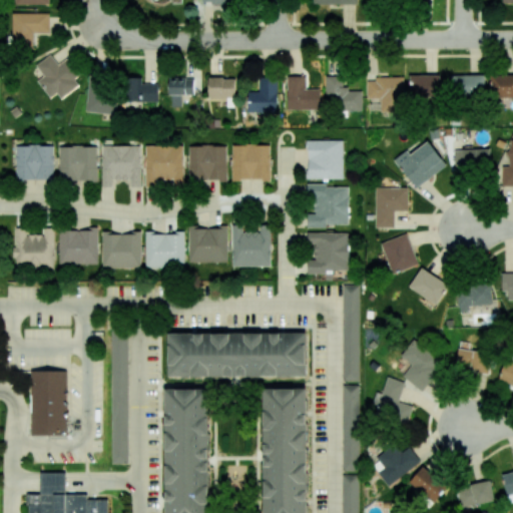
[(49,14),(13,13),(12,47),(33,47),(33,32),(49,32),(49,14)]
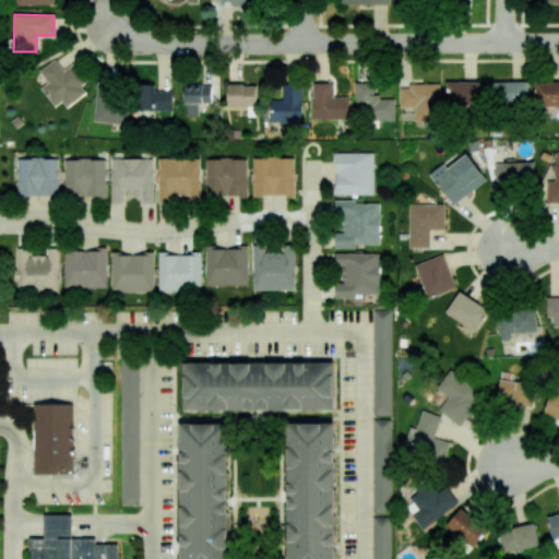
[(67,108),(88,91),(70,66),(63,71),(55,59),(38,71),(47,83),(40,88),(55,107),(62,102),(67,108)]
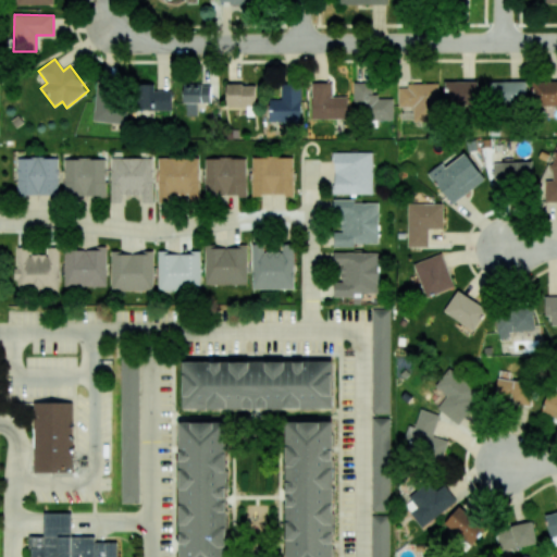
[(477,106),(475,81),(444,83),(445,107),(477,106)]
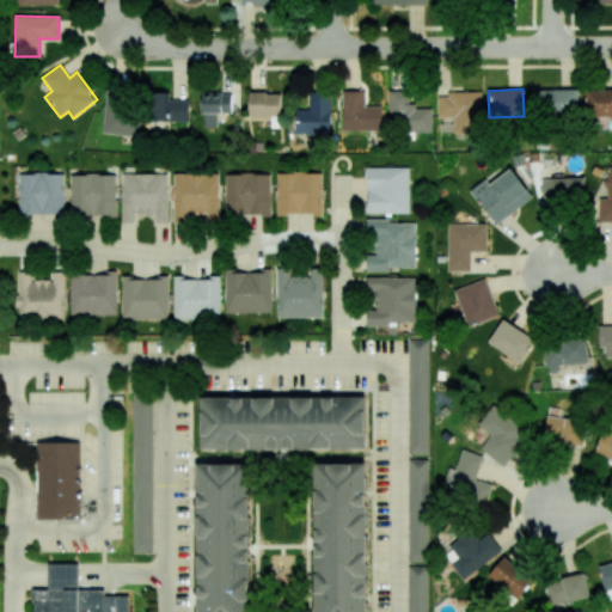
[(579,91),(537,90),(537,116),(577,117),(579,91)]
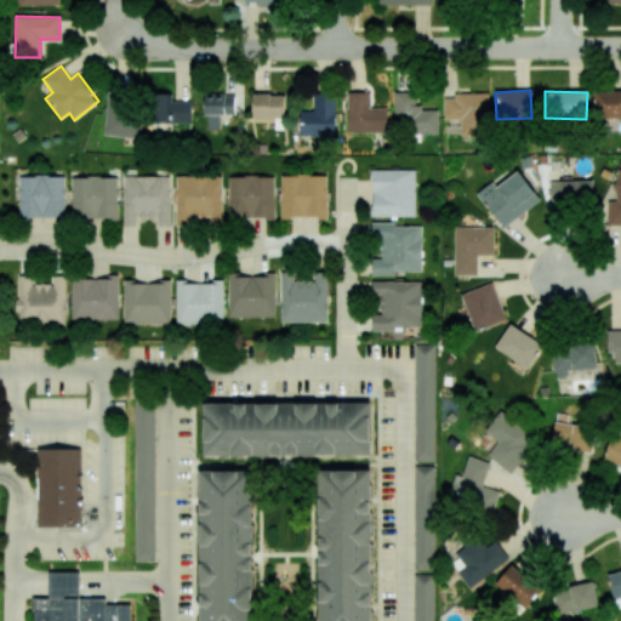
[(620,91),(592,92),(593,119),(620,118),(620,91)]
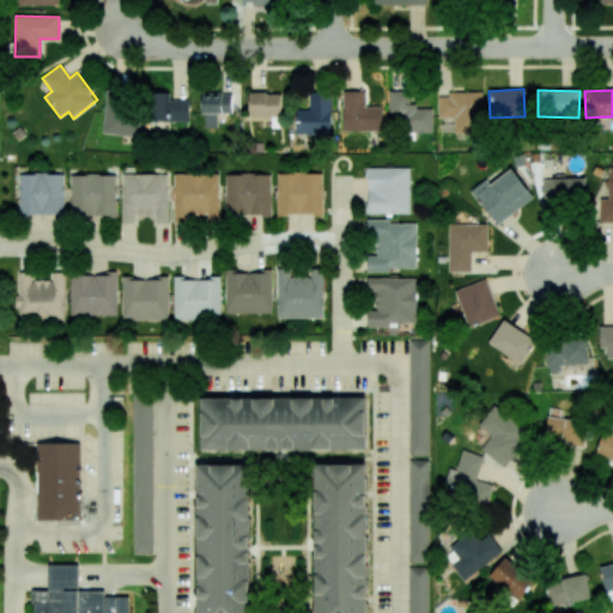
[(343,132),(382,131),(382,107),(365,107),(364,91),(343,91),(343,132)]
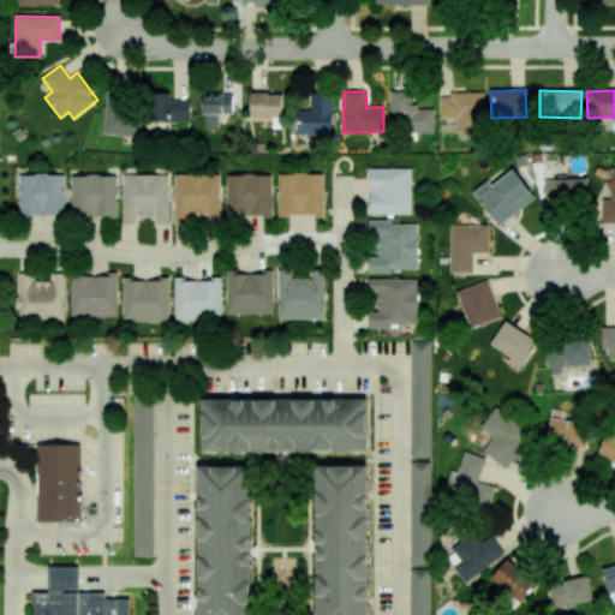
[(434,132),(434,107),(412,107),(412,91),(390,91),(390,113),(396,113),(398,133),(434,132)]
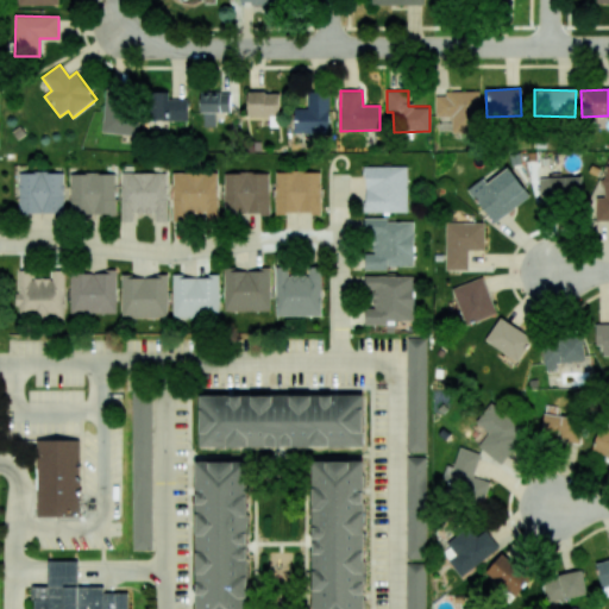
[(187,121),(187,100),(168,99),(168,92),(149,92),(149,120),(187,121)]
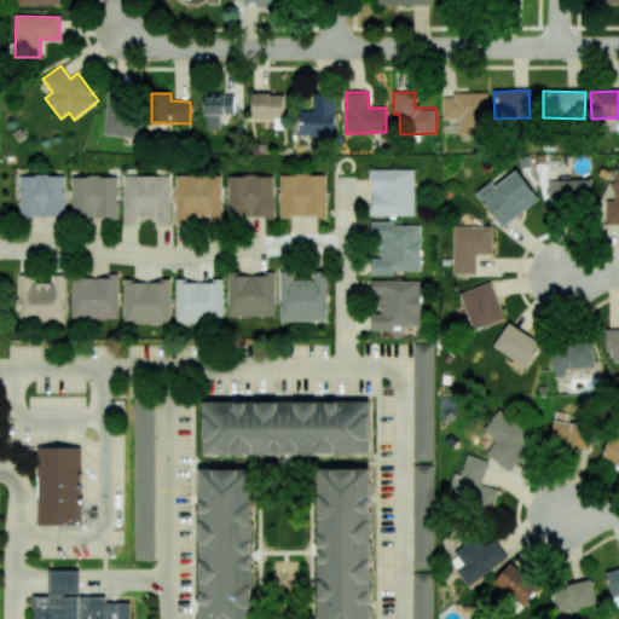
[(334,136),(334,93),(313,93),(312,111),(299,111),(299,136),(334,136)]
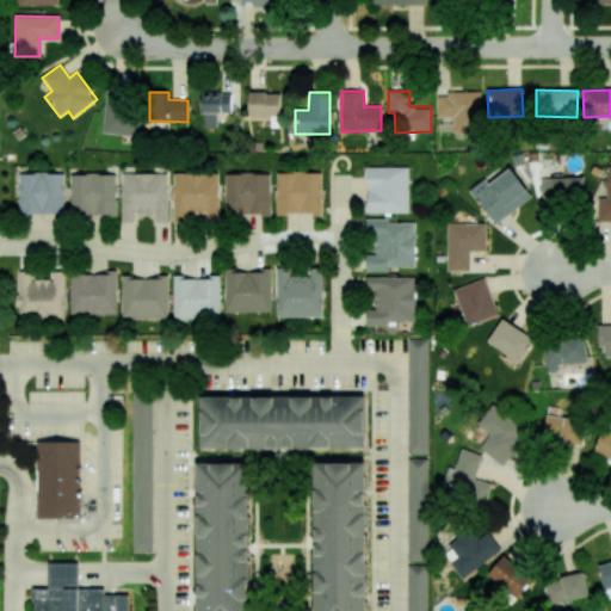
[(103,135),(135,135),(136,94),(105,93),(103,135)]
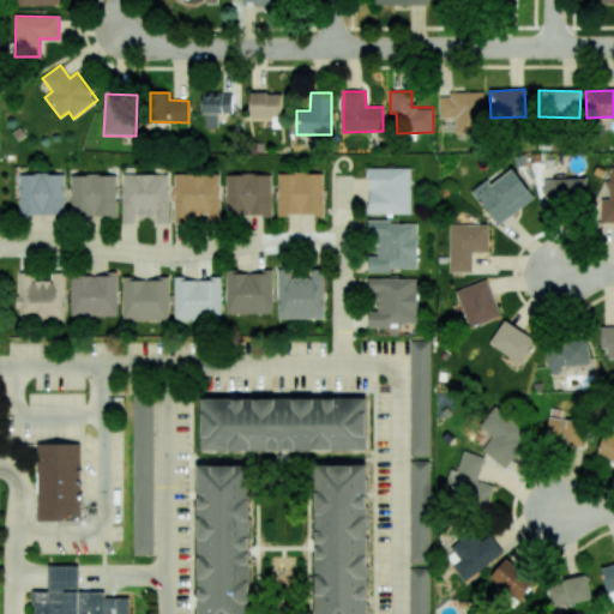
[(232,94),(202,94),(202,115),(205,115),(205,127),(217,127),(217,114),(232,114),(232,94)]
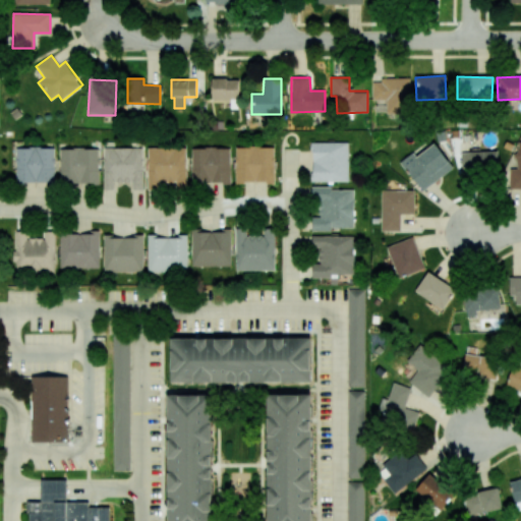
[(212,100),(238,100),(239,79),(212,79),(212,100)]
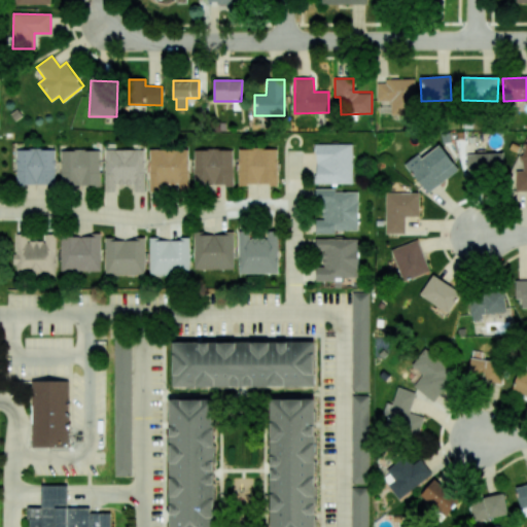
[(377,101),(390,101),(390,114),(415,114),(414,80),(377,80),(377,101)]
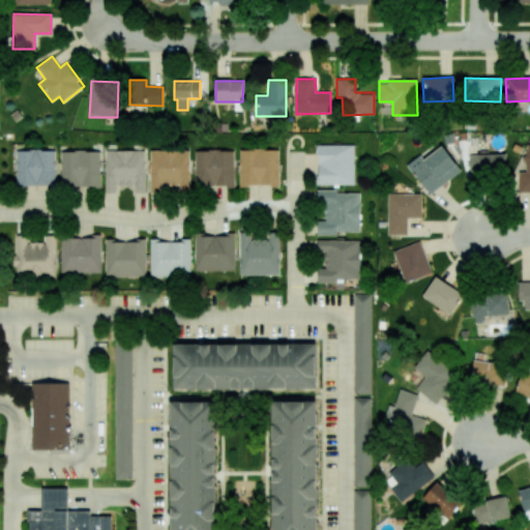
[(529,193),(529,144),(525,145),(525,172),(519,172),(519,193),(529,193)]
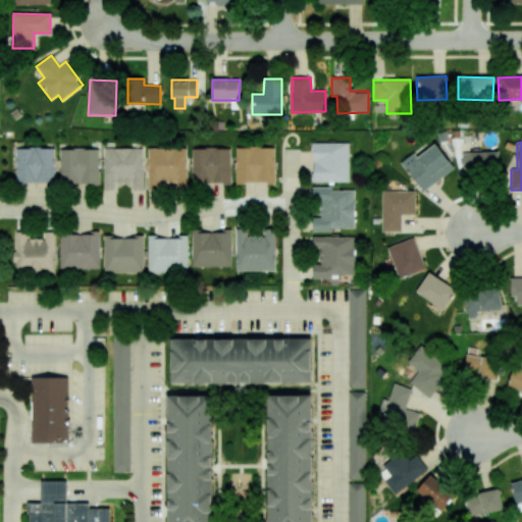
[(349,181),(349,143),(312,143),(313,183),(349,181)]
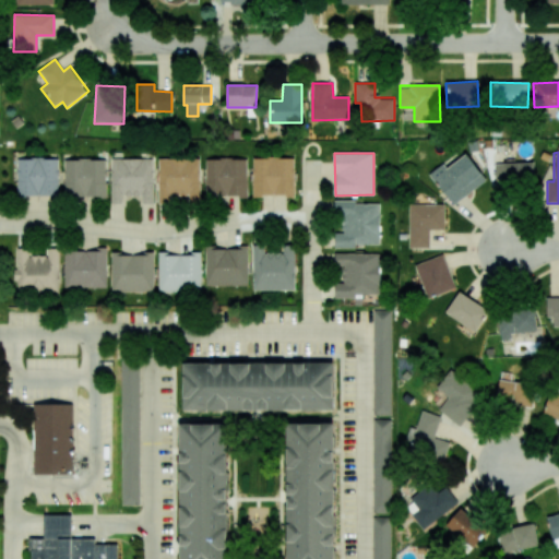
[(445,168),(442,164),(429,174),(452,205),(487,179),(467,153),(445,168)]
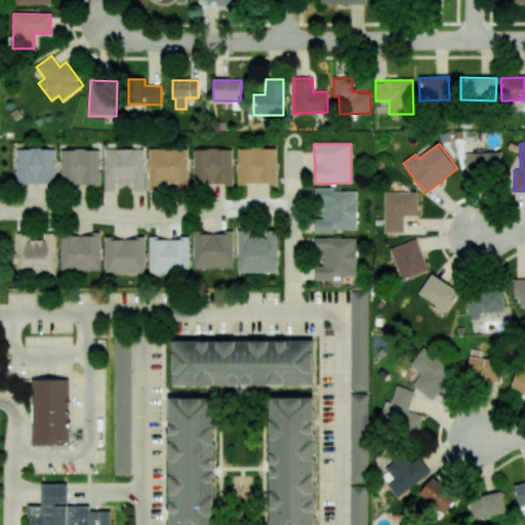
[(276,148),(237,149),(237,185),(276,184),(276,148)]
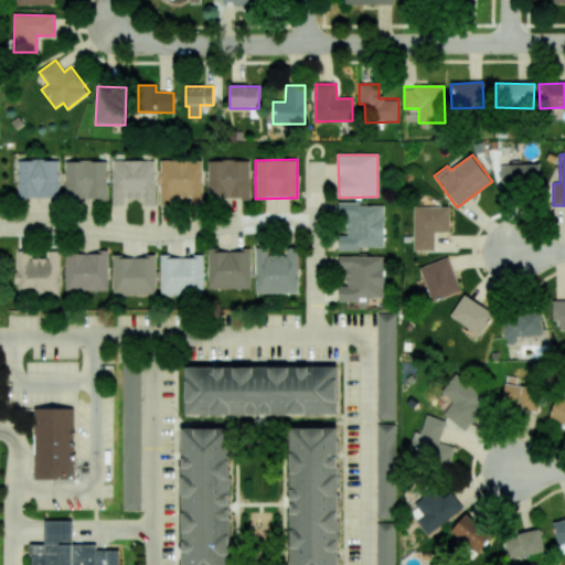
[(18,199),(60,198),(59,160),(17,160),(18,199)]
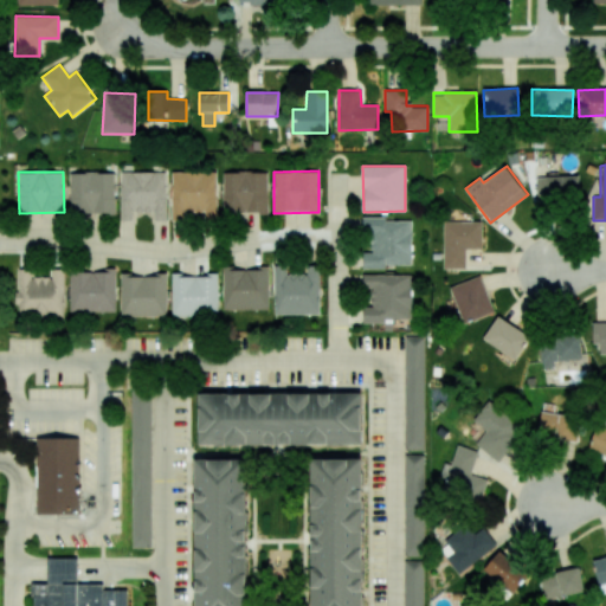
[(69,173),(70,214),(116,213),(115,172),(69,173)]
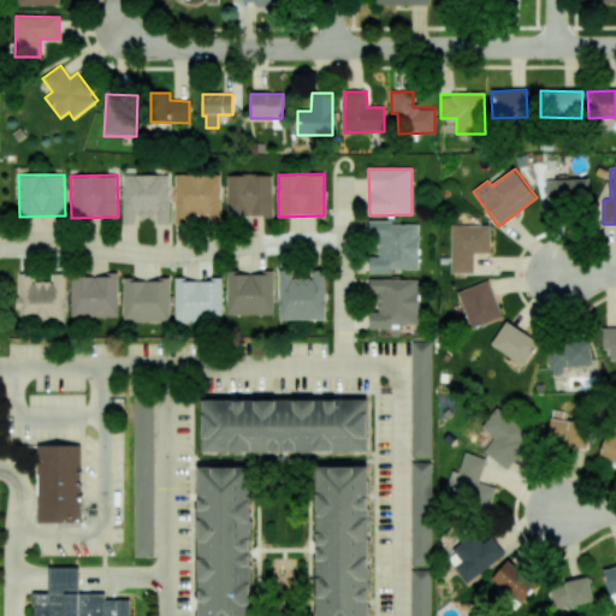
[(122,224),(136,224),(136,215),(155,215),(155,225),(167,225),(169,176),(123,175),(122,224)]
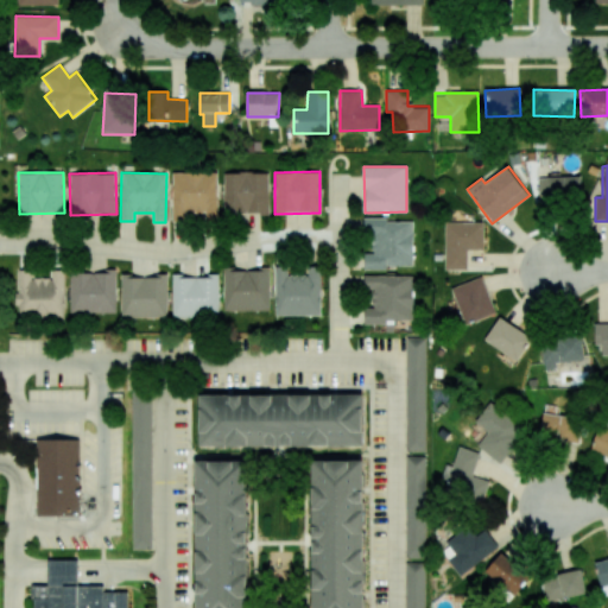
[(172,217),(206,217),(206,220),(217,220),(216,172),(171,173),(172,217)]
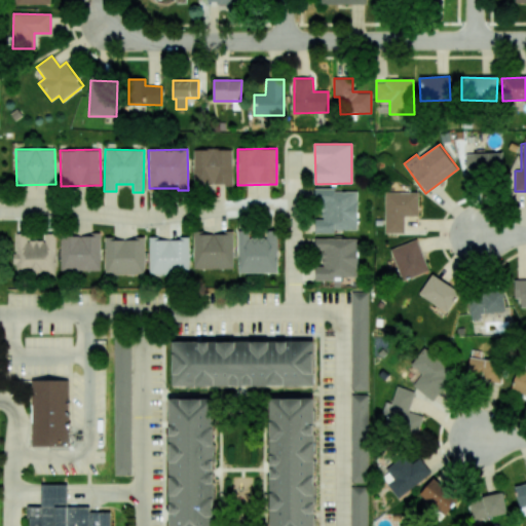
[(232,185),(232,149),(193,149),(193,185),(232,185)]
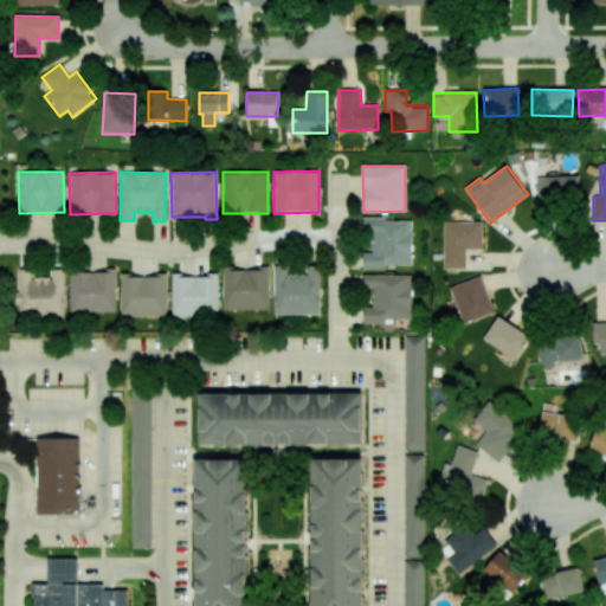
[(543,176),(543,202),(579,201),(579,176),(543,176)]
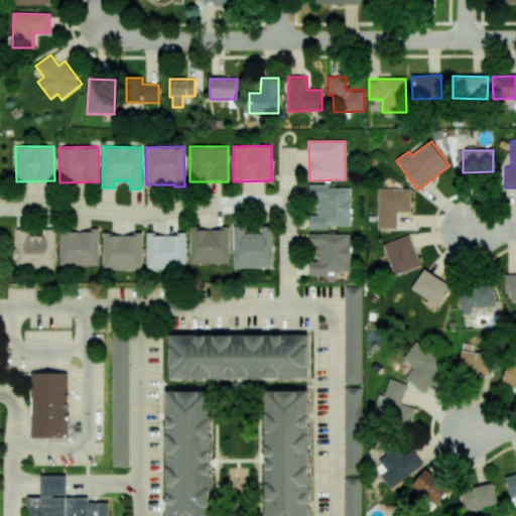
[(308,228),(350,228),(350,186),(308,186),(308,200),(315,200),(315,216),(308,216),(308,228)]
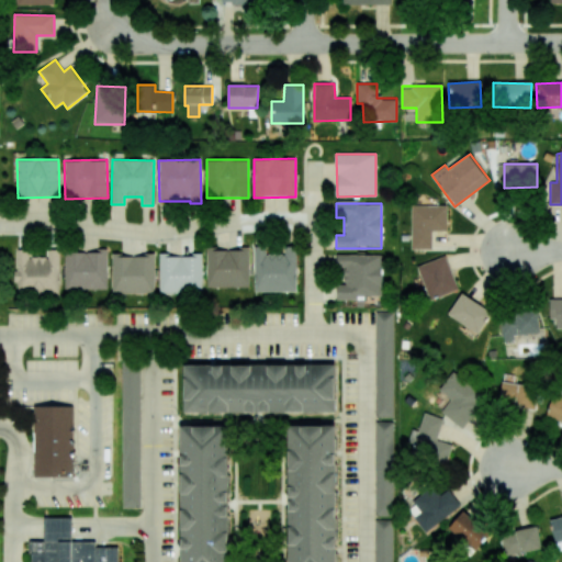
[(431,249),(431,232),(447,231),(447,205),(411,205),(412,249),(431,249)]
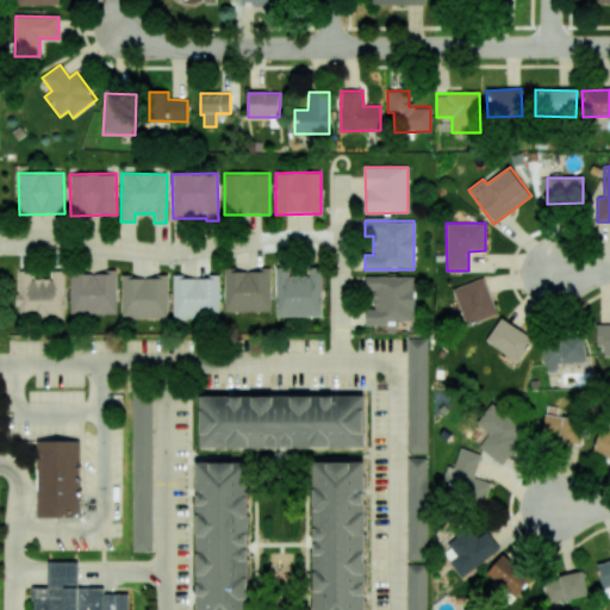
[(277,317),(322,316),(321,271),(309,272),(309,275),(288,275),(288,266),(275,267),(277,317)]
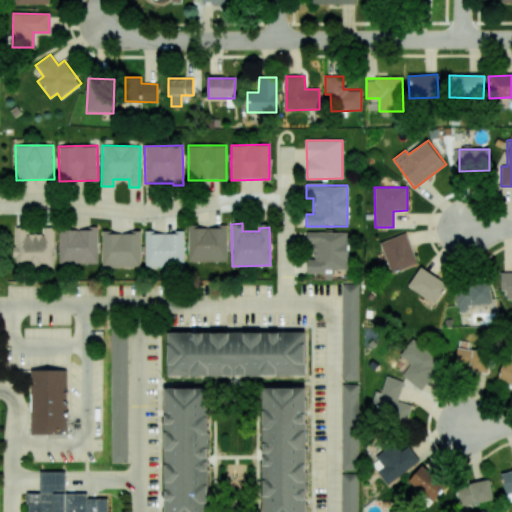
[(187,227),(188,262),(227,261),(226,226),(187,227)]
